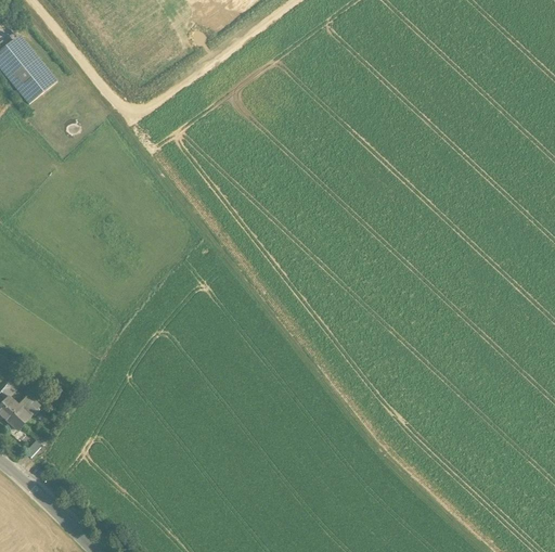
[(3,47),(0,49),(0,67),(28,103),(57,79),(20,34),(3,47)]
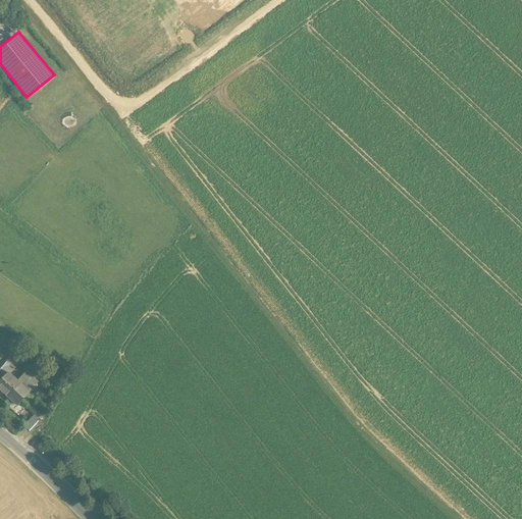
[(14,346),(6,360),(1,366),(7,372),(8,371),(8,372),(13,366),(22,351),(14,346)]
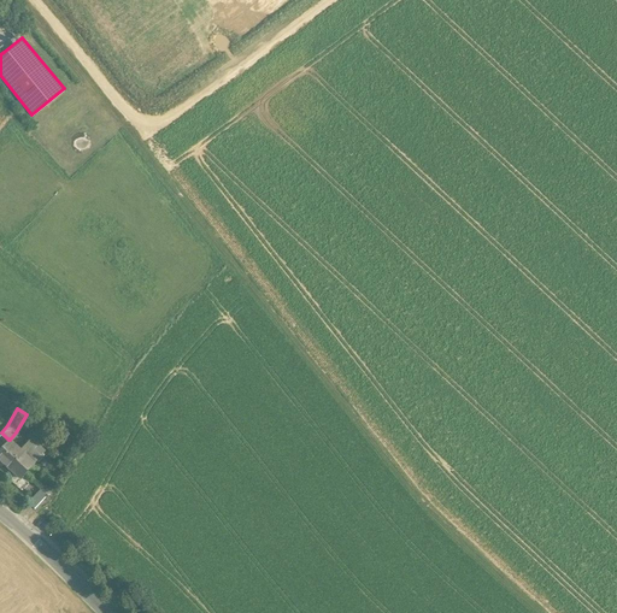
[(19,448),(19,449),(23,453),(10,467),(19,477),(33,461),(34,461),(40,454),(33,447),(37,442),(31,436),(19,448)]
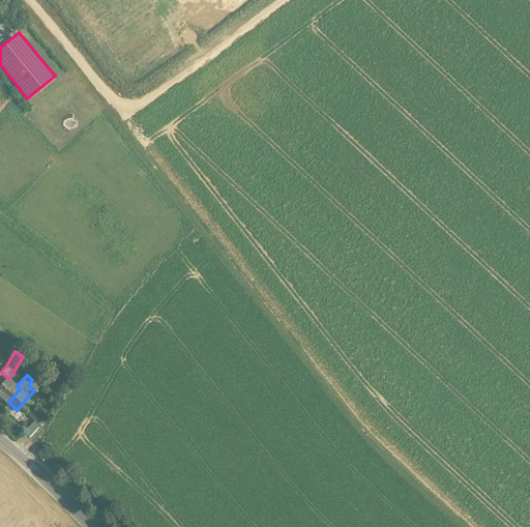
[(7,378),(0,385),(0,394),(8,403),(8,402),(20,389),(17,386),(17,385),(8,378),(8,377),(7,378)]
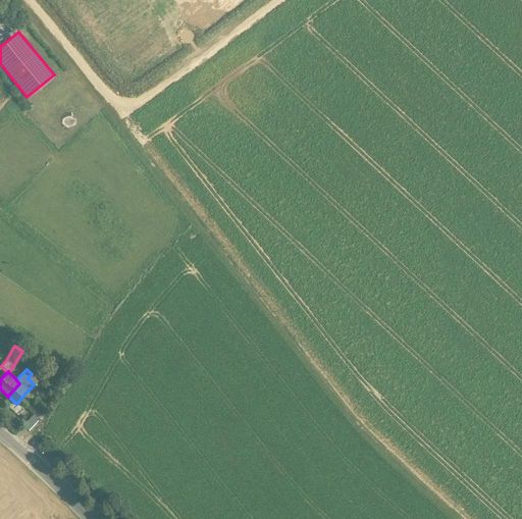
[(31,414),(19,422),(24,428),(36,419),(31,414)]
